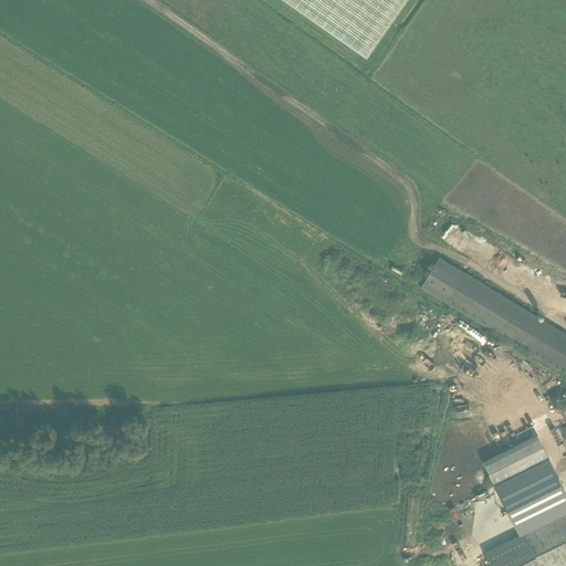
[(283,0),(366,59),(408,0),(283,0)]
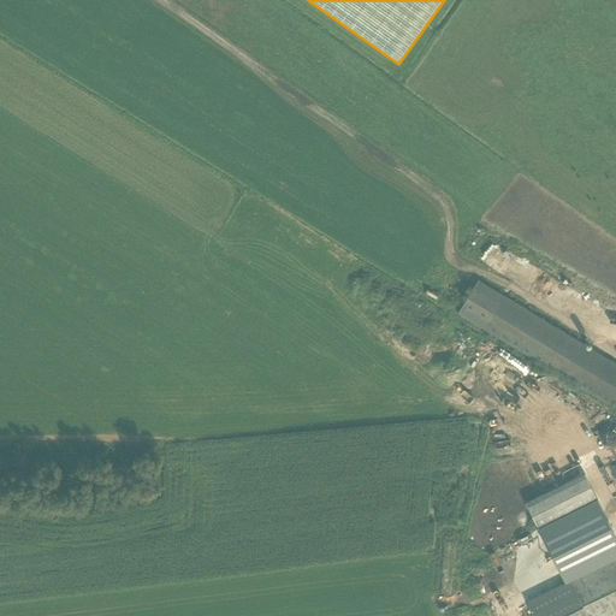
[(615,365),(483,280),(460,315),(615,414),(615,365)]
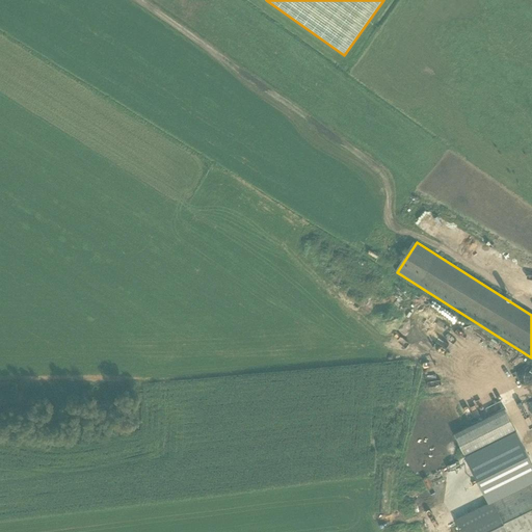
[(531,379),(510,389),(521,417),(531,411),(531,379)]
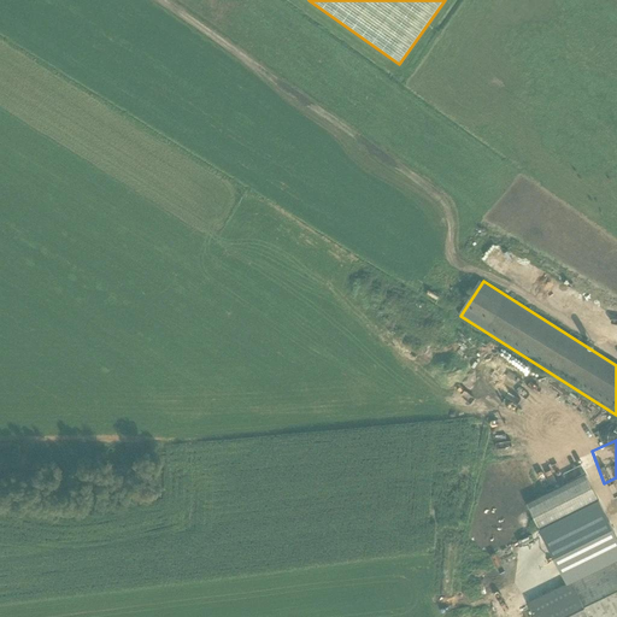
[(586,477),(526,506),(553,564),(613,535),(586,477)]
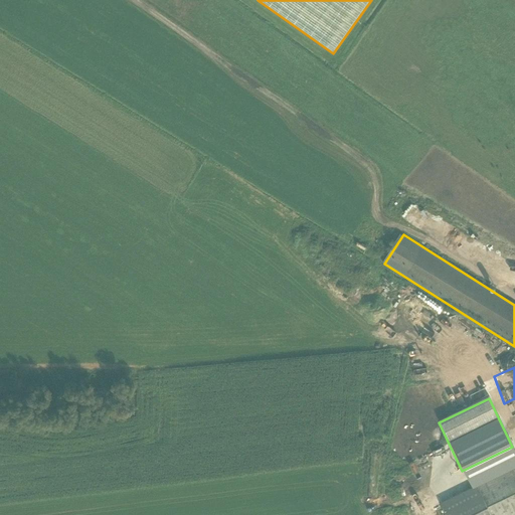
[(514,514),(514,470),(443,503),(448,514),(514,514)]
